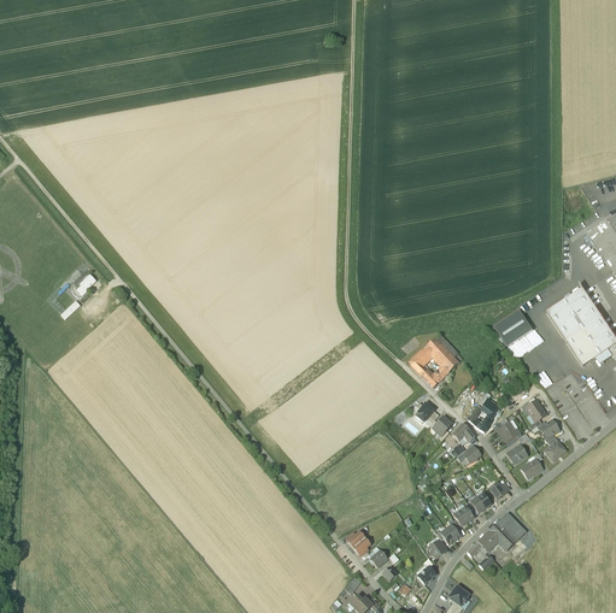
[(615,214),(590,233),(615,272),(615,214)]
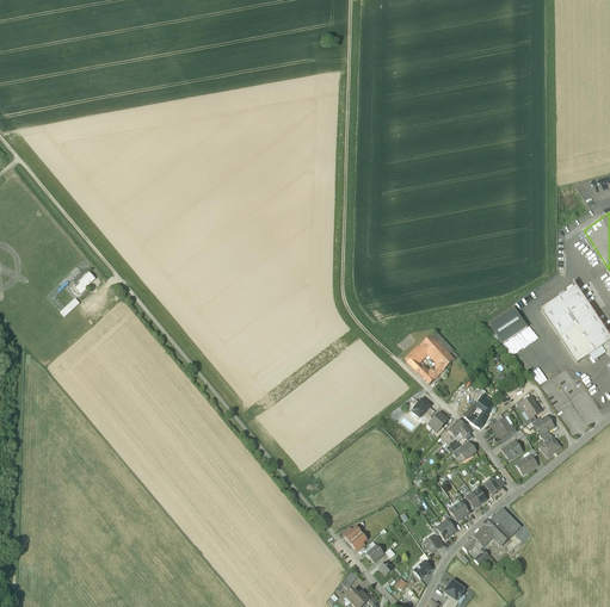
[(80,279),(82,282),(78,285),(82,290),(86,286),(86,285),(94,277),(91,272),(85,278),(84,277),(80,279)]
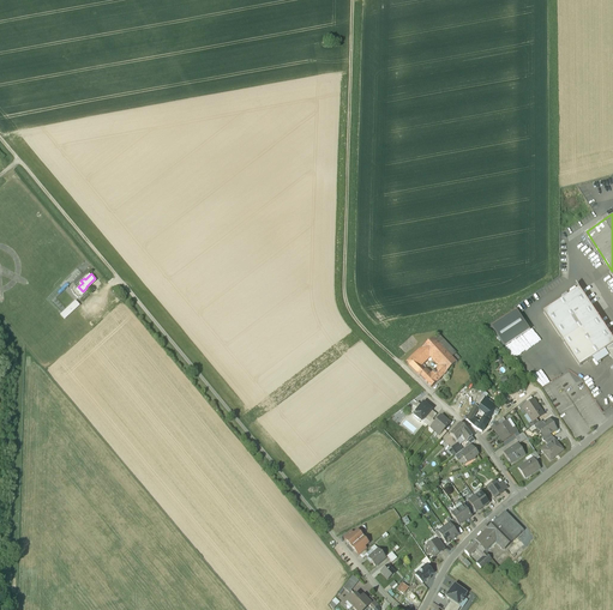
[(581,287),(545,309),(581,364),(612,343),(612,332),(578,281),(577,281),(581,287)]
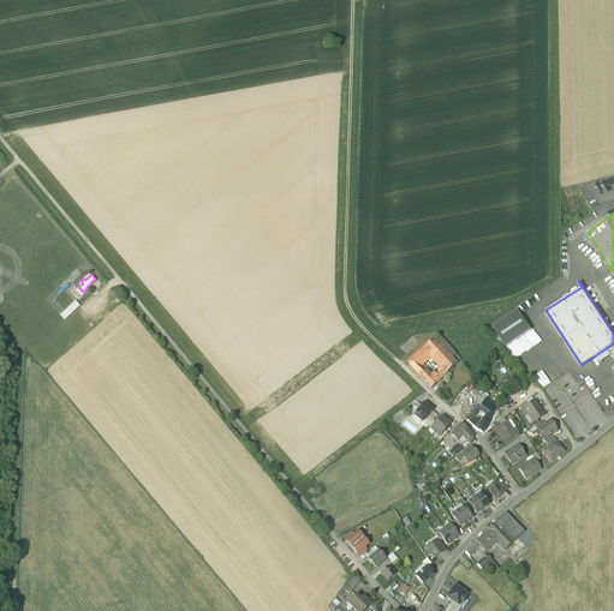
[(518,309),(493,325),(506,345),(531,328),(518,309)]
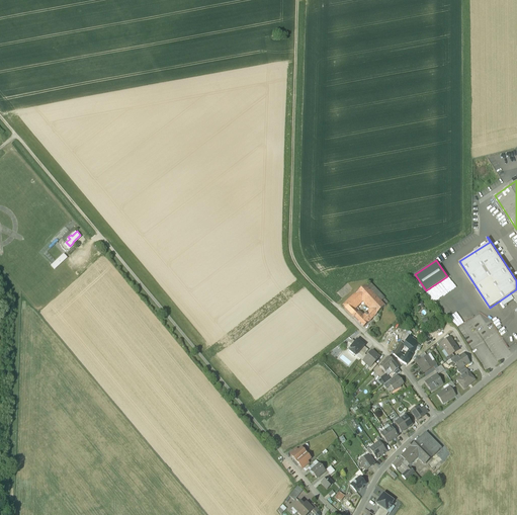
[(384,296),(370,281),(367,284),(381,299),(384,296)]
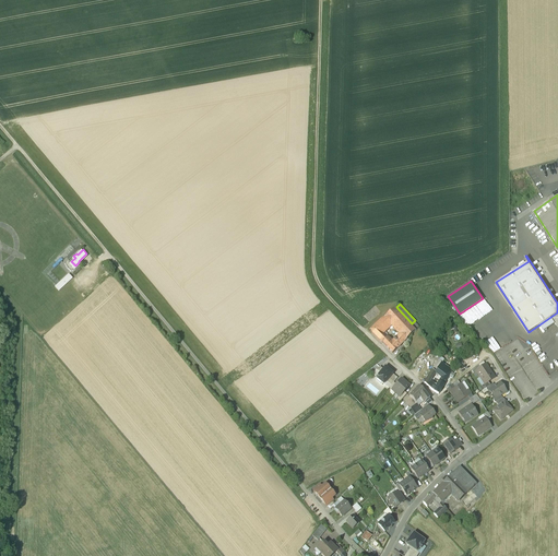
[(394,305),(384,315),(392,322),(402,333),(406,338),(408,335),(416,328),(412,323),(396,307),(394,305)]
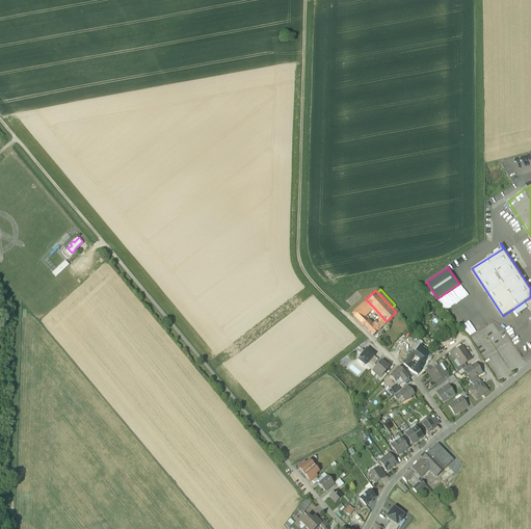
[(366,299),(353,312),(363,321),(367,317),(365,315),(373,307),(366,299)]
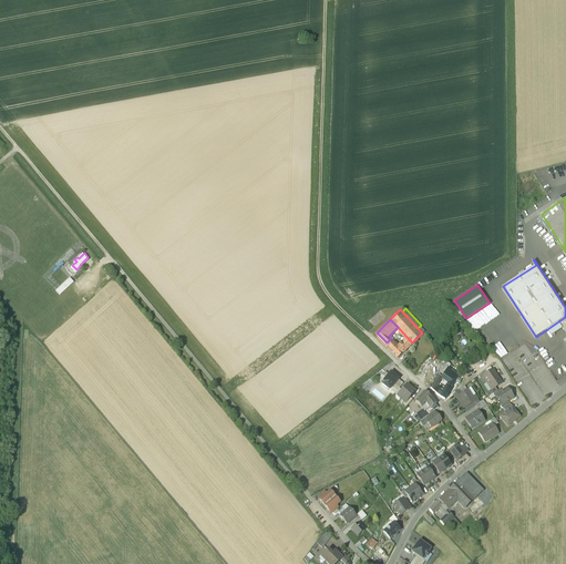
[(397,344),(391,338),(387,342),(392,348),(397,344)]
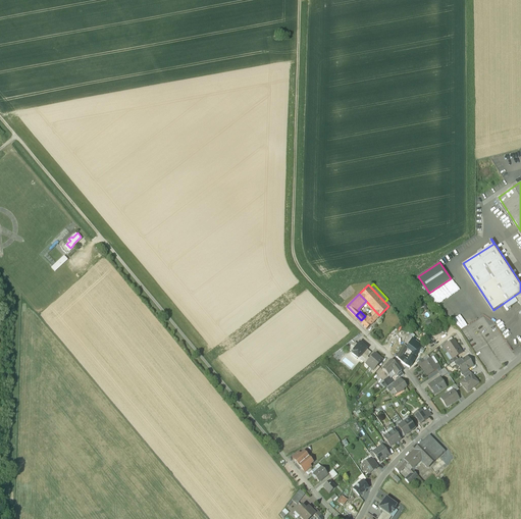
[(371,313),(366,318),(365,316),(361,320),(367,327),(376,318),(371,313)]
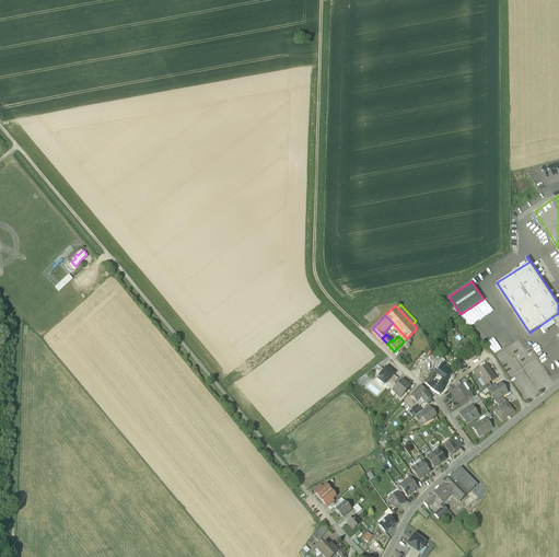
[(445,357),(442,355),(437,363),(440,366),(443,360),(445,357)]
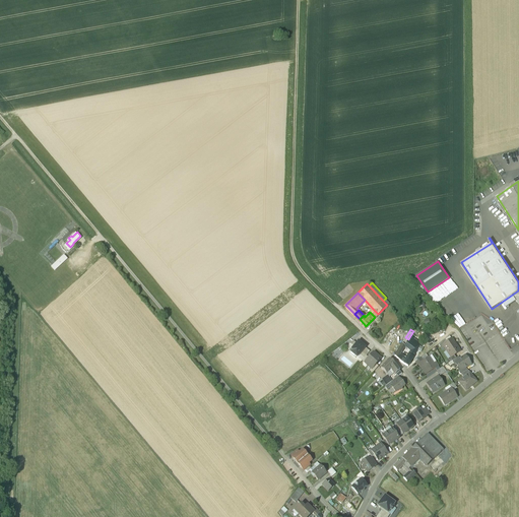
[(408,339),(405,337),(395,353),(398,357),(400,353),(400,352),(405,344),(409,346),(415,338),(411,334),(408,339)]
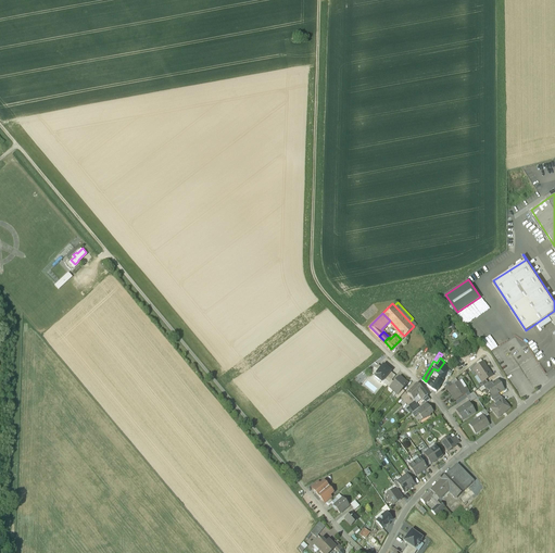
[(379,368),(376,372),(376,373),(375,374),(382,380),(385,377),(391,369),(393,367),(386,361),(381,365),(379,368)]
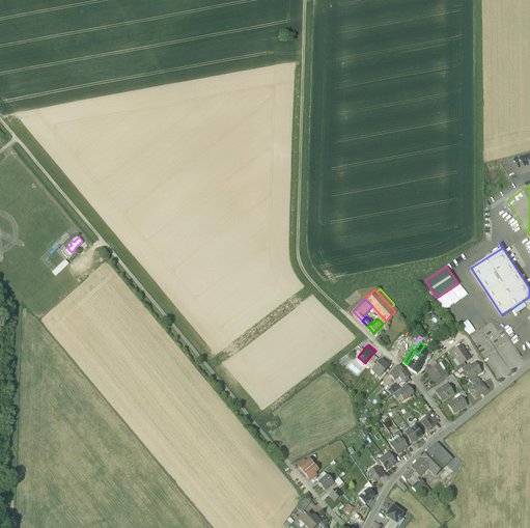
[(471,357),(462,344),(457,348),(453,351),(456,357),(461,363),(462,363),(464,361),(471,357)]
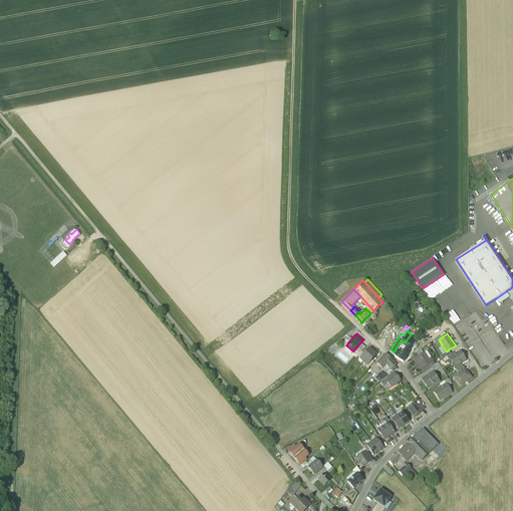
[(414,336),(411,334),(405,342),(407,344),(405,348),(409,351),(414,343),(417,338),(414,336)]
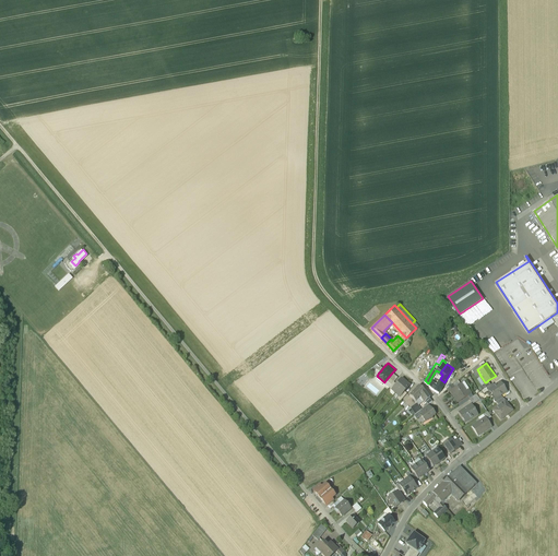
[(399,376),(393,371),(387,379),(392,383),(394,380),(399,376)]
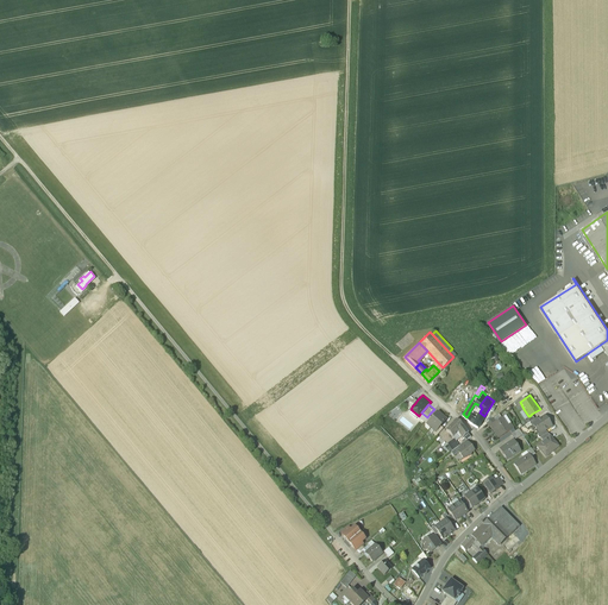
[(433,416),(428,422),(437,429),(442,423),(446,417),(438,410),(433,416)]
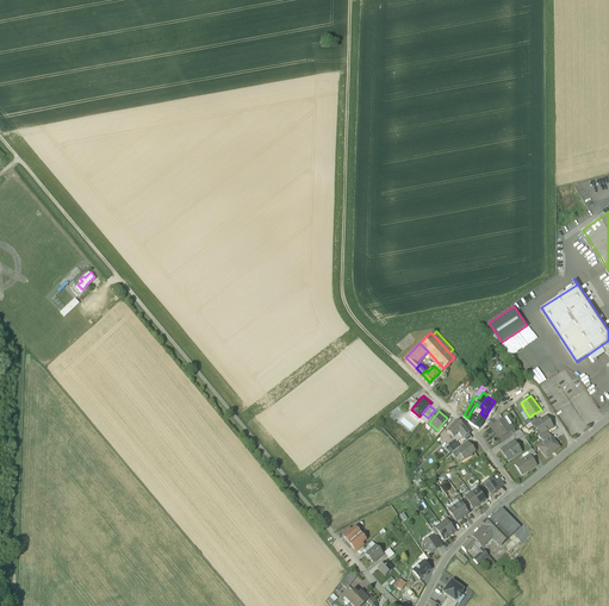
[(480,413),(477,419),(474,418),(470,414),(467,418),(472,422),(479,426),(485,417),(480,413)]
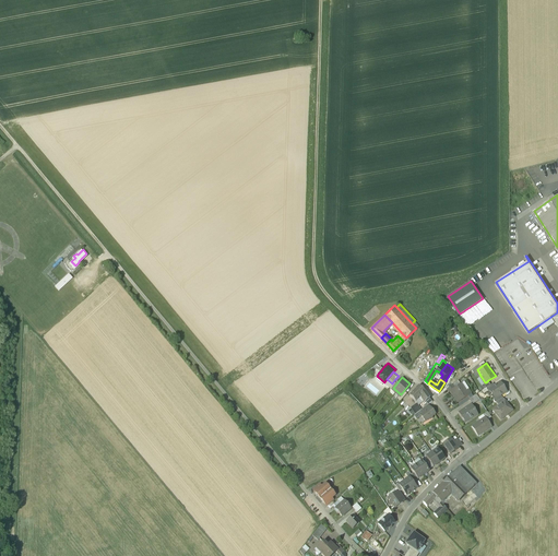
[(495,383),(490,388),(493,392),(503,385),(501,380),(495,383)]
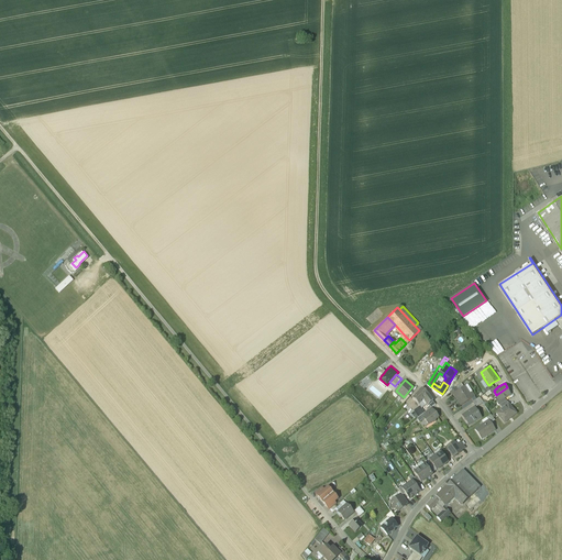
[(469,392),(464,385),(459,388),(452,393),(454,392),(462,404),(472,397),(475,395),(472,391),(469,392)]
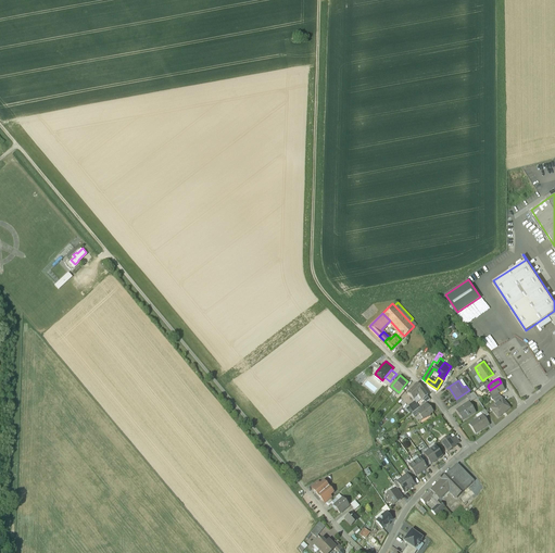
[(424,387),(417,381),(408,391),(414,397),(418,392),(424,398),(426,396),(428,393),(424,387)]
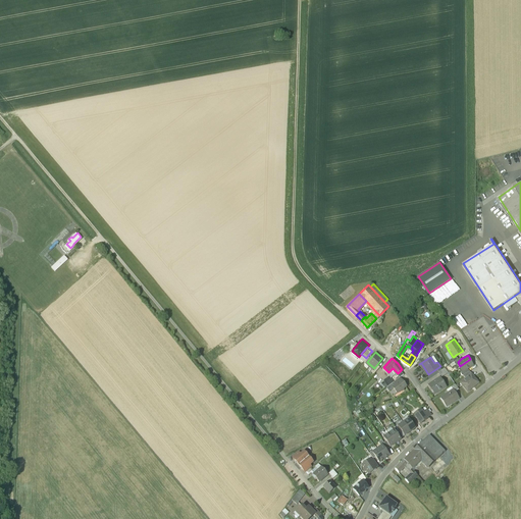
[(470,359),(460,366),(463,370),(469,366),(470,366),(473,364),(470,359)]
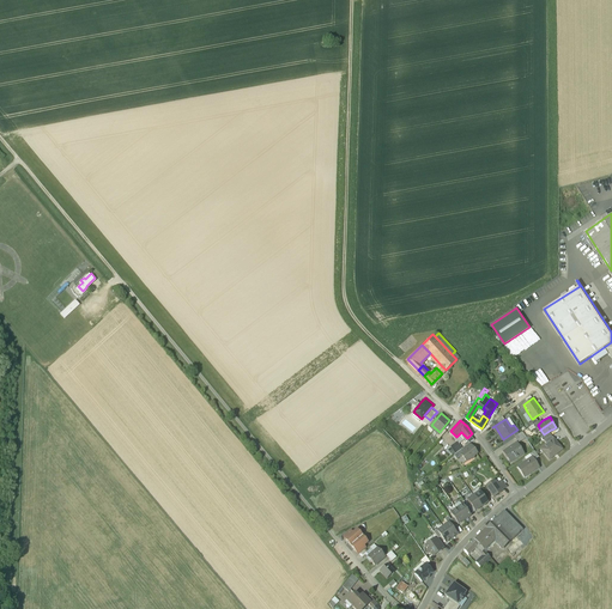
[(444,426),(440,432),(437,434),(440,437),(447,428),(444,426)]
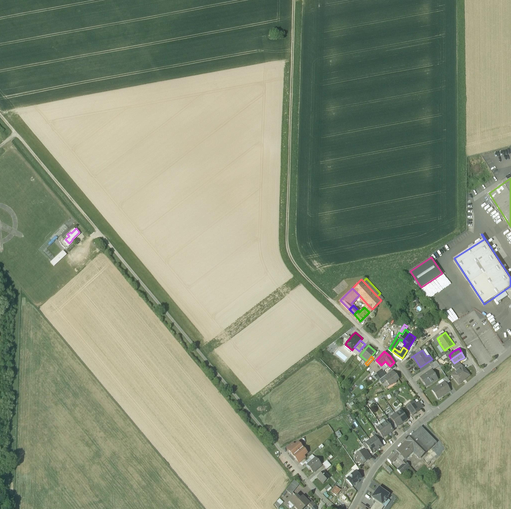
[(431,363),(434,368),(440,364),(436,359),(434,361),(431,363)]
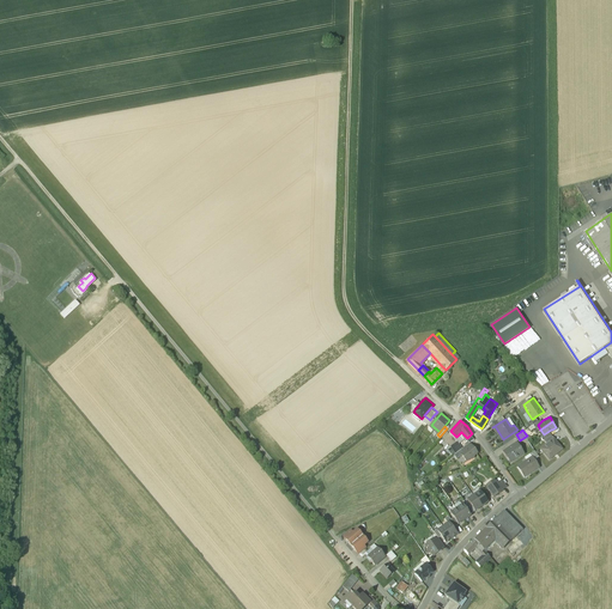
[(462,445),(456,437),(455,438),(453,439),(450,440),(453,444),(454,444),(459,450),(462,446),(462,445)]
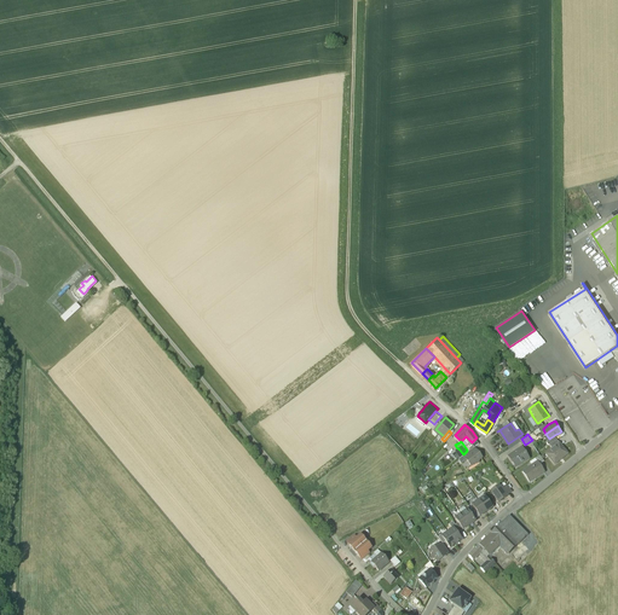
[(547,452),(548,453),(555,462),(569,452),(560,441),(553,446),(547,452)]
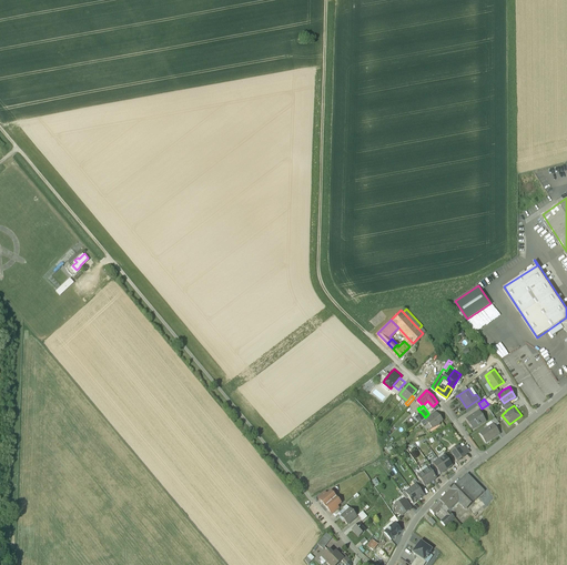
[(425,417),(423,419),(422,420),(424,423),(428,420),(437,412),(435,409),(428,414),(425,417)]
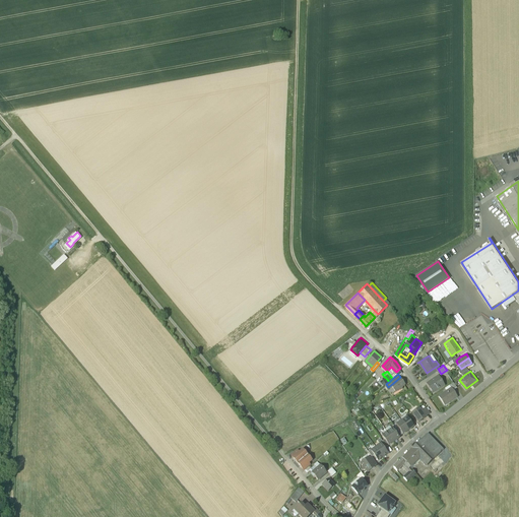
[(439,375),(428,382),(434,391),(445,384),(439,375)]
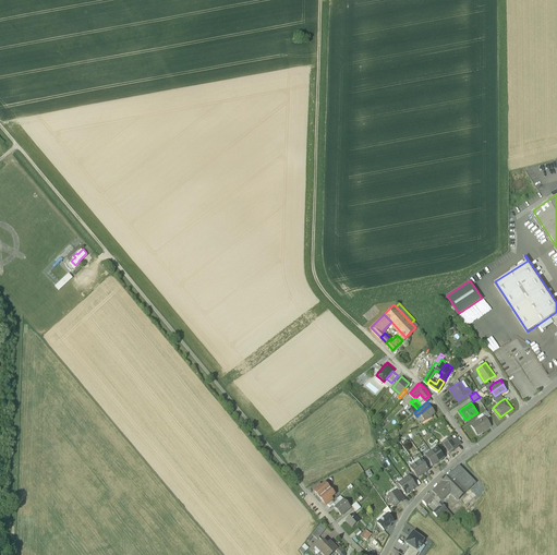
[(430,405),(421,412),(425,418),(428,415),(430,415),(432,414),(432,413),(435,411),(431,405),(430,405)]
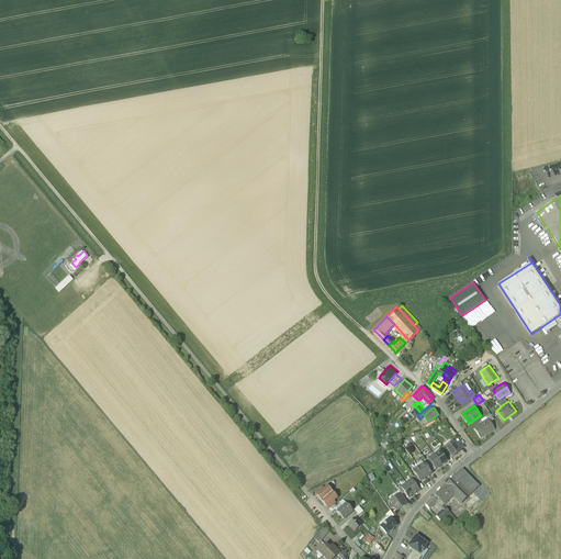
[(489,417),(474,426),(481,436),(495,427),(491,420),(489,417)]
